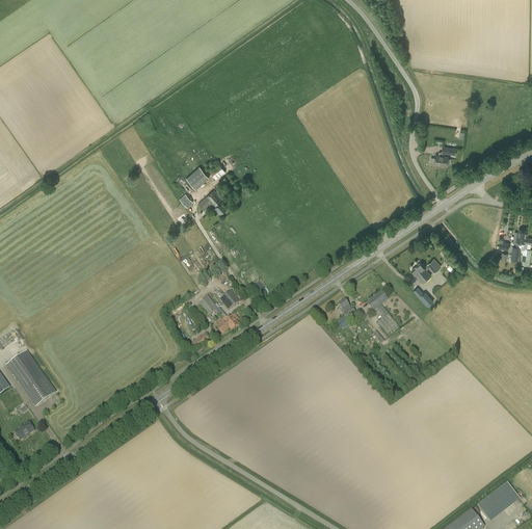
[(439,152),(435,152),(435,155),(434,156),(451,158),(451,156),(448,156),(448,154),(444,153),(445,150),(440,149),(439,152)]
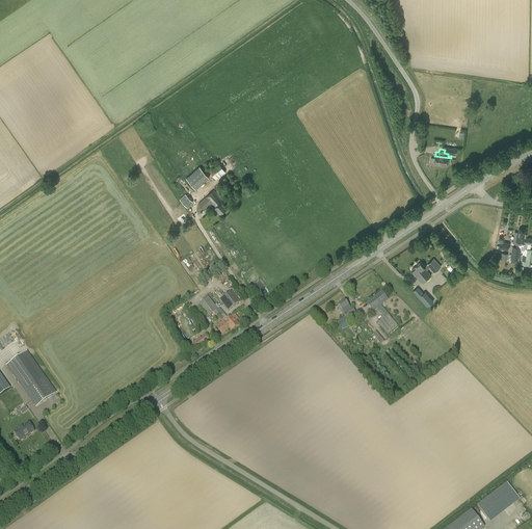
[(225,168),(218,160),(209,167),(215,177),(225,168)]
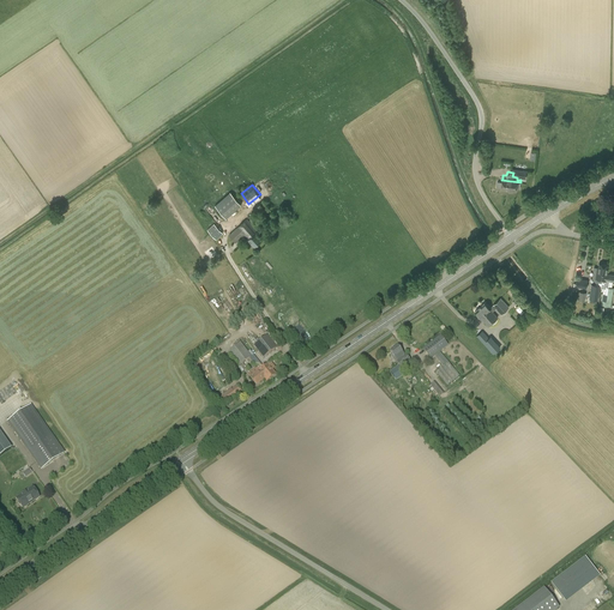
[(241,201),(230,188),(215,201),(226,215),(241,201)]
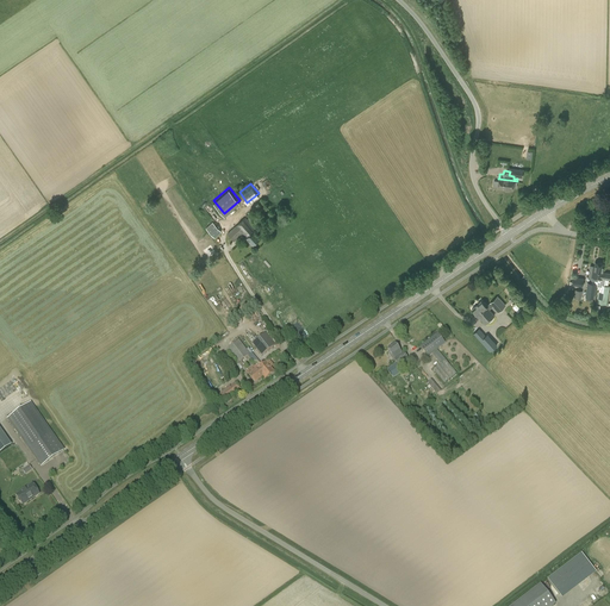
[(274,211),(261,197),(253,204),(266,218),(274,211)]
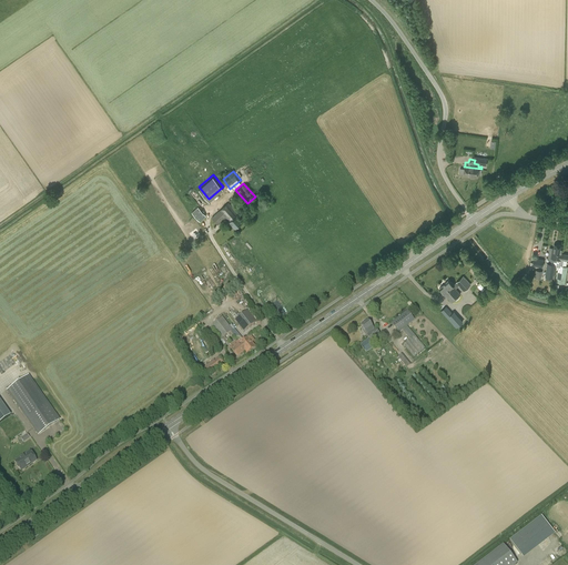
[(219,222),(226,214),(235,224),(242,219),(236,212),(239,210),(229,200),(212,214),(219,222)]
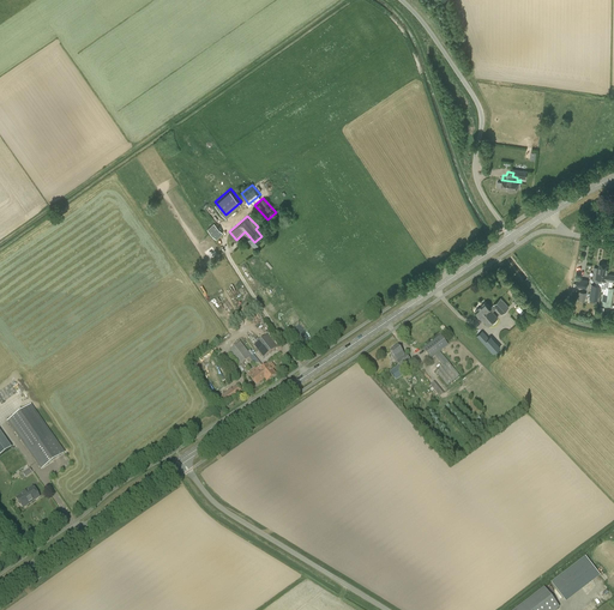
[(218,235),(224,228),(214,219),(208,227),(218,235)]
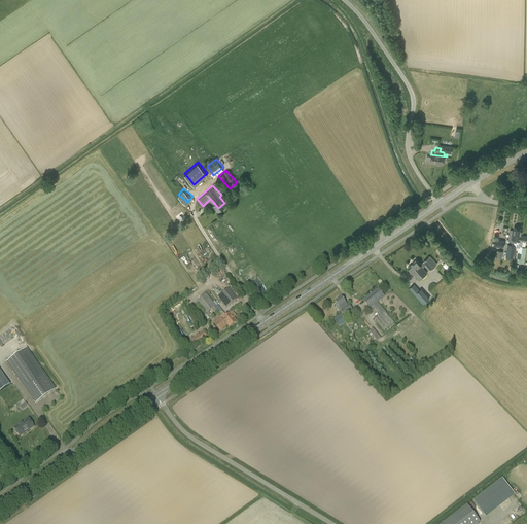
[(517,239),(518,232),(521,232),(522,225),(514,223),(514,228),(510,226),(508,236),(511,236),(511,239),(517,240),(517,239)]
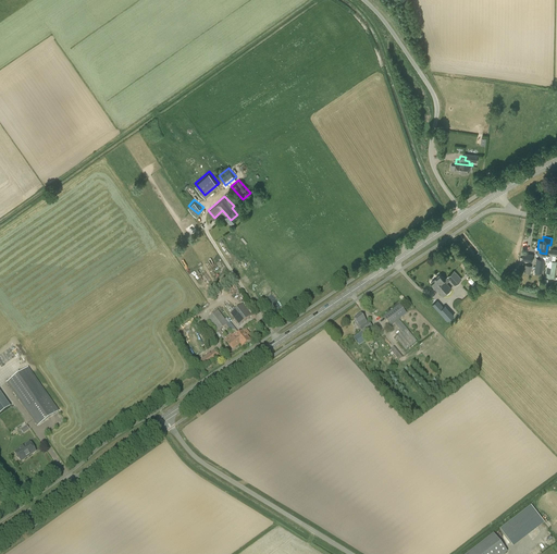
[(556,253),(556,250),(556,246),(551,245),(547,245),(546,253),(546,254),(545,259),(547,259),(544,274),(554,275),(556,259),(553,258),(554,251),(556,253)]
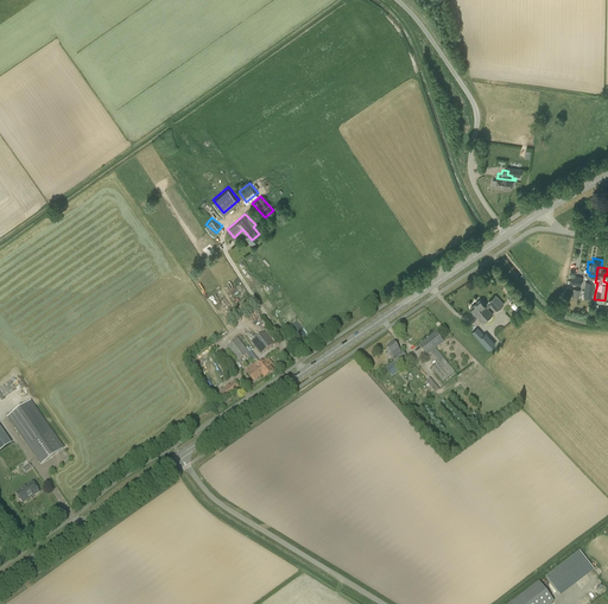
[(581,283),(582,274),(571,273),(570,281),(581,283)]
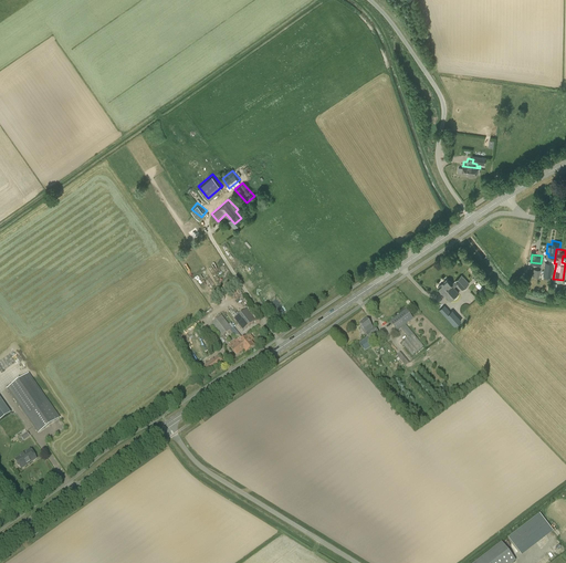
[(554,260),(546,259),(543,272),(551,274),(554,260)]
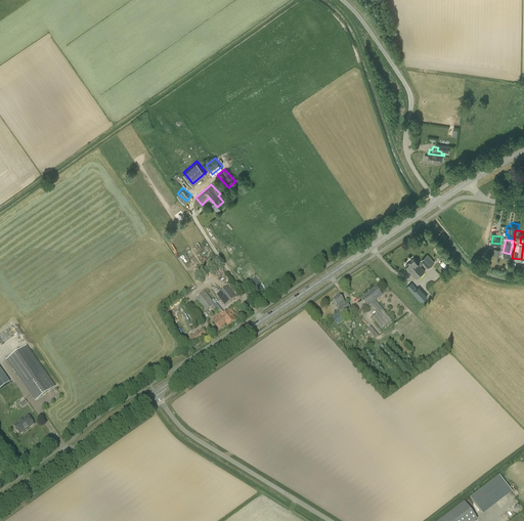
[(405,263),(410,269),(417,275),(425,268),(421,263),(423,261),(428,266),(434,260),(428,252),(418,261),(413,256),(405,263)]
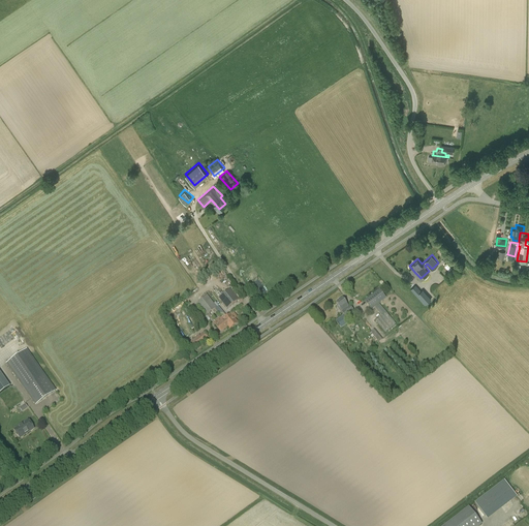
[(211,268),(220,259),(219,257),(209,267),(211,268)]
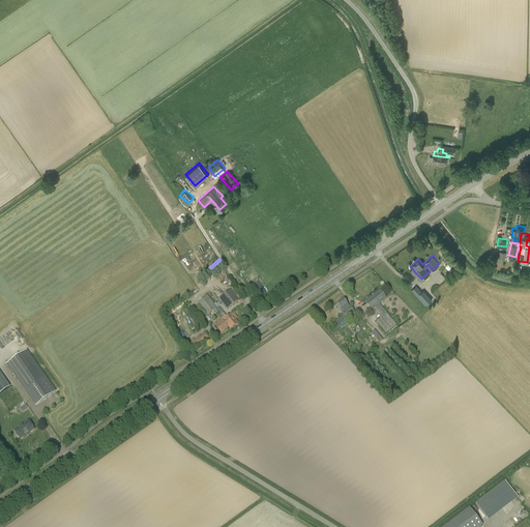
[(416,283),(411,287),(425,303),(432,297),(423,287),(421,289),(416,283)]
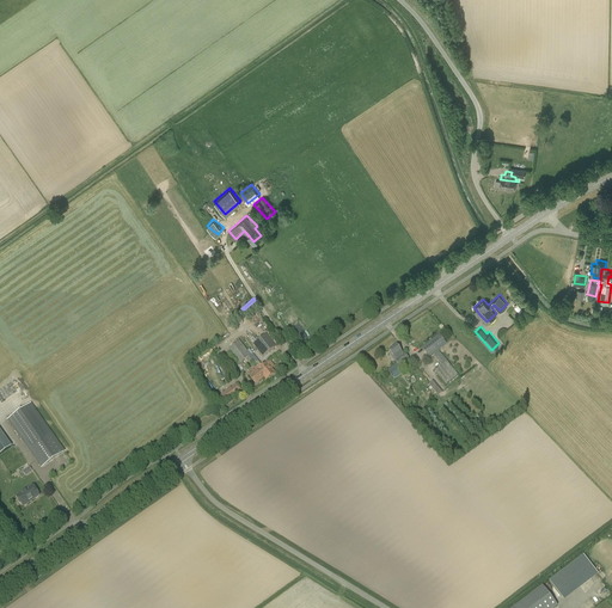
[(252,342),(262,354),(276,343),(267,330),(252,342)]
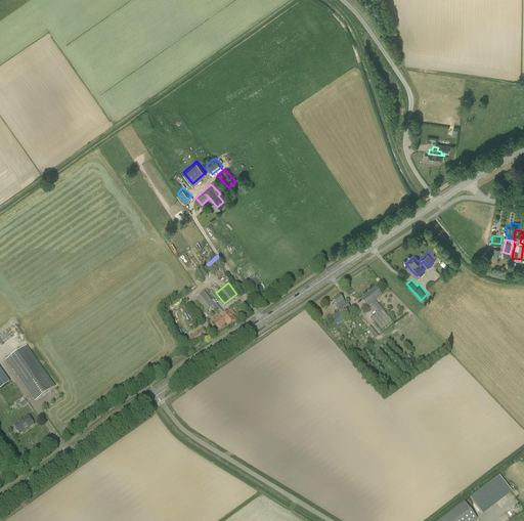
[(360,295),(367,303),(383,292),(376,284),(360,295)]
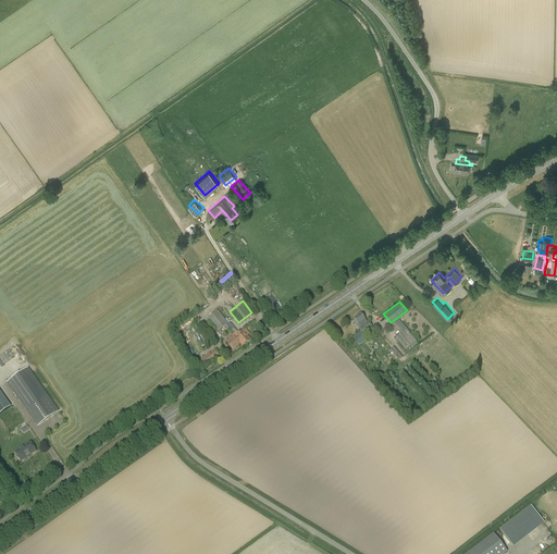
[(229,321),(218,308),(207,316),(217,330),(229,321)]
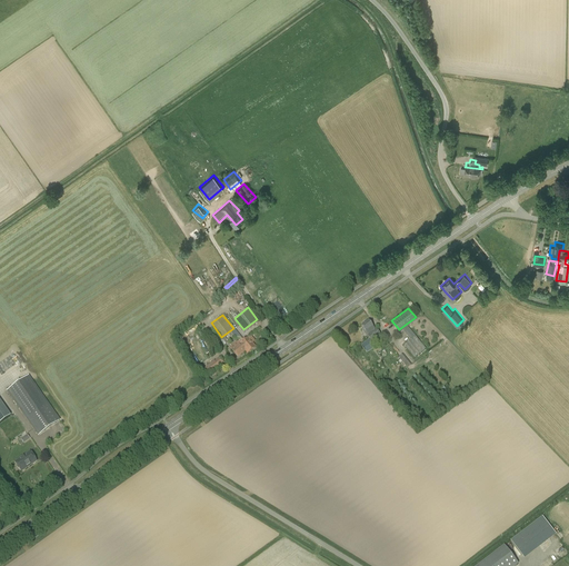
[(375,345),(385,337),(377,326),(375,328),(375,327),(369,319),(361,324),(367,331),(366,333),(375,345)]
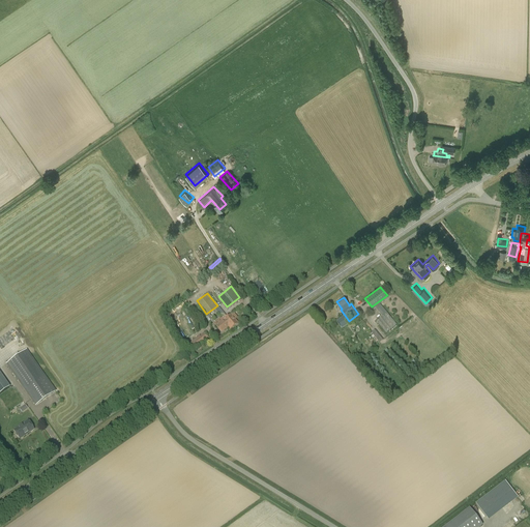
[(382,314),(376,319),(386,330),(396,322),(387,311),(382,314)]
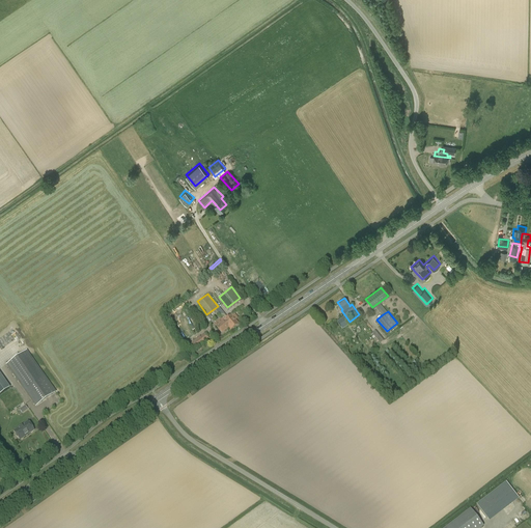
[(230,328),(239,322),(231,312),(217,324),(222,330),(228,325),(230,328)]
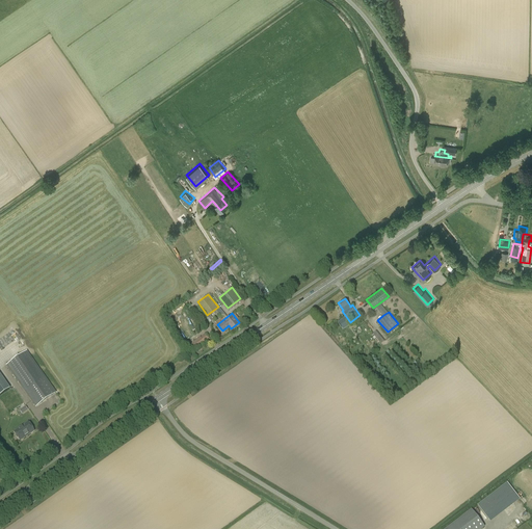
[(384,338),(376,328),(373,332),(381,341),(384,338)]
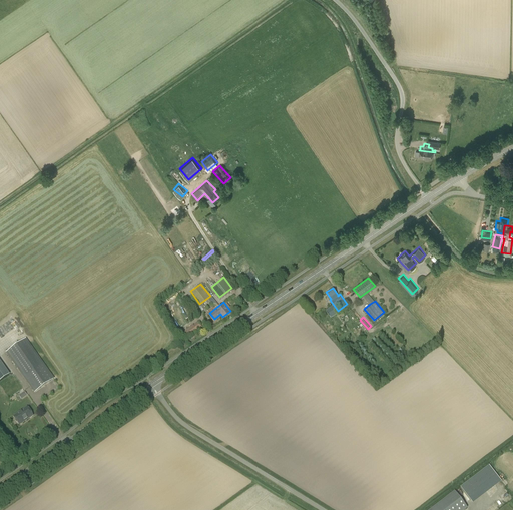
[(201,325),(198,319),(181,332),(185,337),(201,325)]
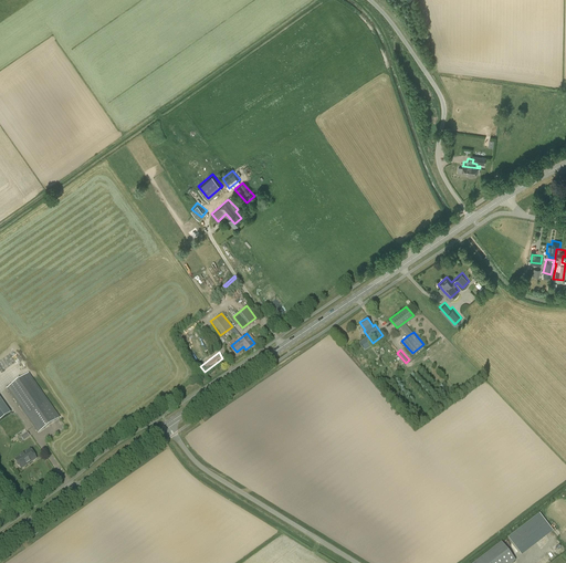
[(7,386),(38,430),(60,415),(29,371),(7,386)]
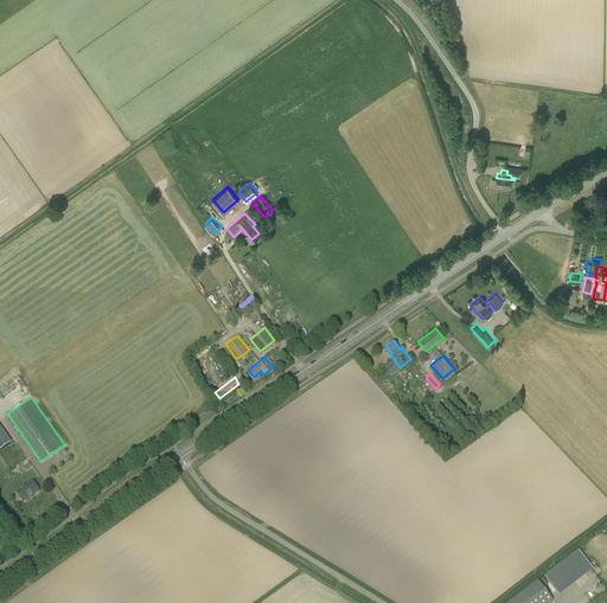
[(0,447),(13,440),(0,418),(0,447)]
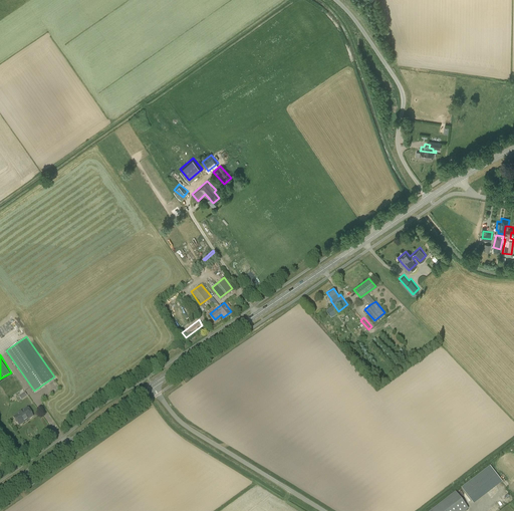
[(31,410),(27,405),(13,415),(19,424),(33,414),(33,413),(33,412),(32,410),(31,410)]
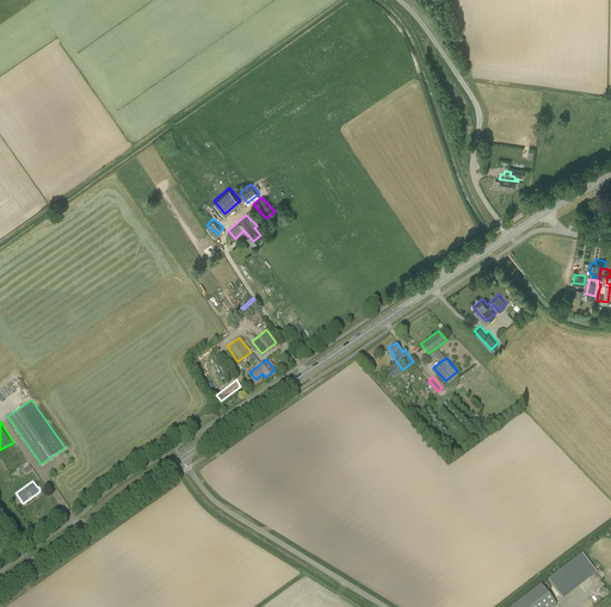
[(565,596),(599,570),(585,550),(549,576),(565,596)]
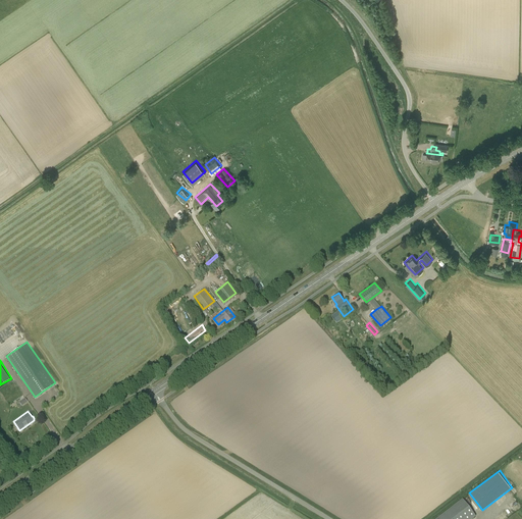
[(468,518),(475,514),(462,498),(433,518),(468,518)]
